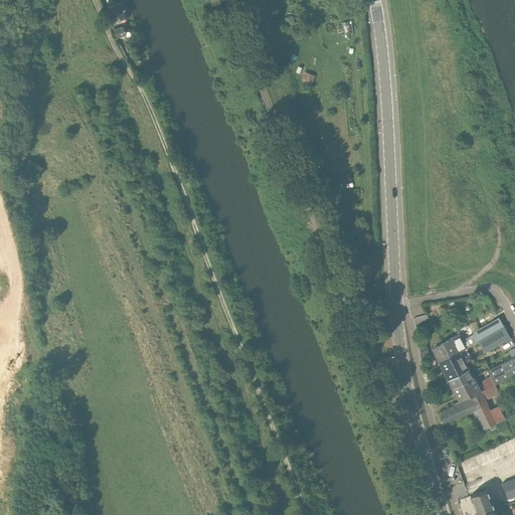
[(115,4),(108,7),(114,22),(128,17),(122,2),(117,4),(115,4)]
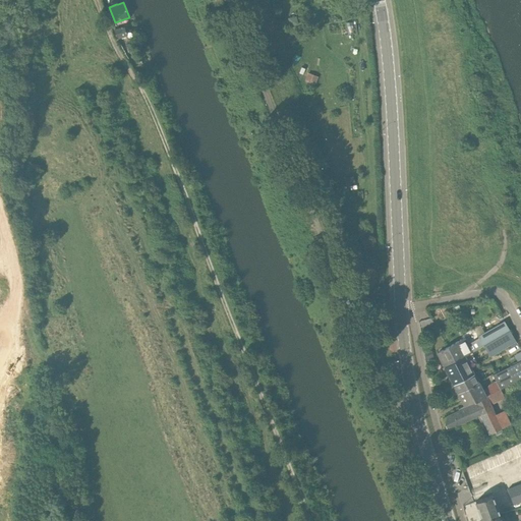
[(352,24),(346,26),(348,37),(354,35),(352,24)]
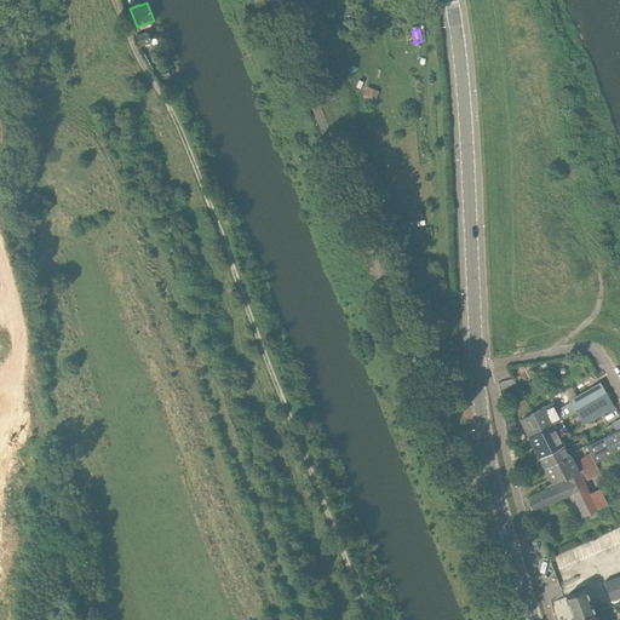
[(147,33),(136,36),(139,47),(150,44),(147,33)]
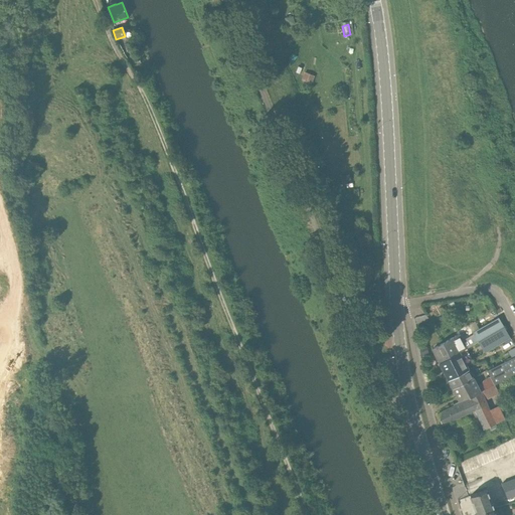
[(222,37),(227,34),(224,27),(219,30),(222,37)]
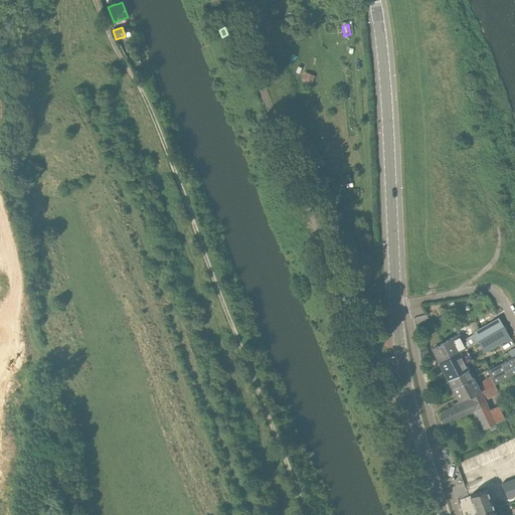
[(304,73),(301,81),(310,86),(314,76),(304,73)]
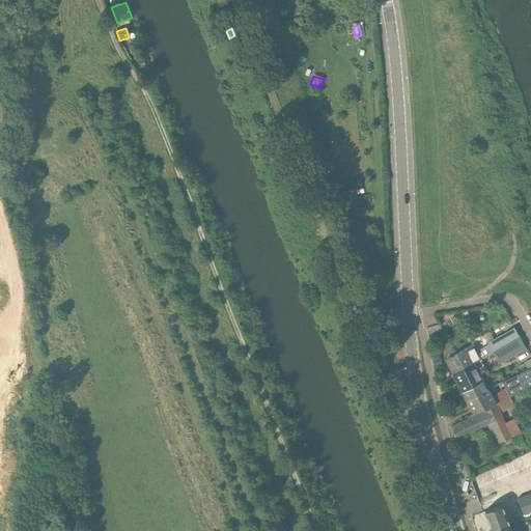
[(465,367),(474,363),(479,360),(497,350),(520,337),(514,328),(486,343),(490,346),(478,354),(474,344),(457,354),(465,367)]
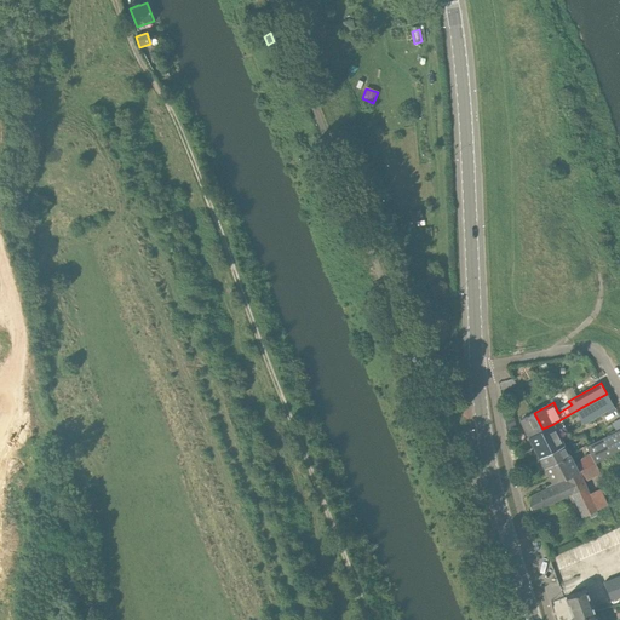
[(589,420),(614,406),(607,394),(580,408),(589,420)]
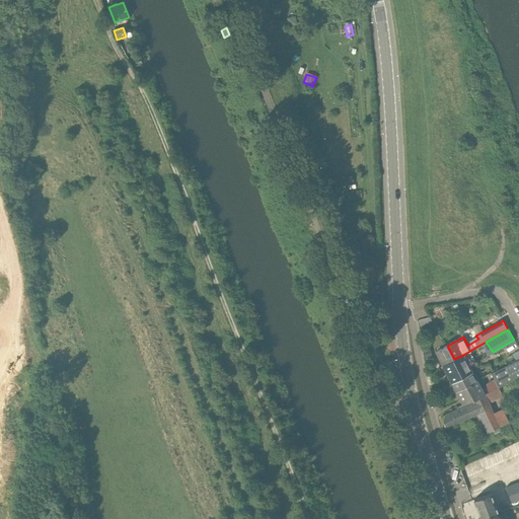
[(443,365),(454,359),(447,346),(436,352),(443,365)]
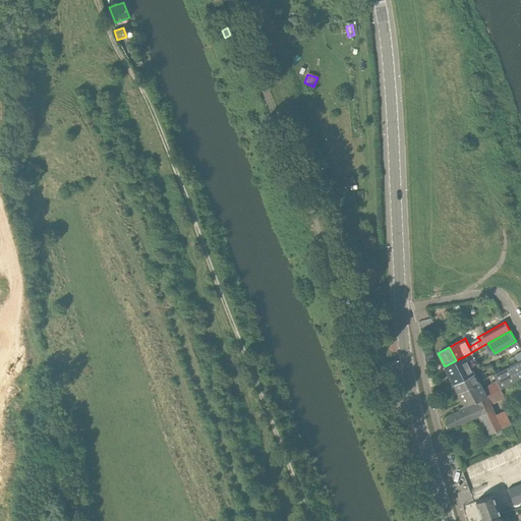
[(454,385),(475,373),(465,356),(456,360),(445,366),(454,385)]
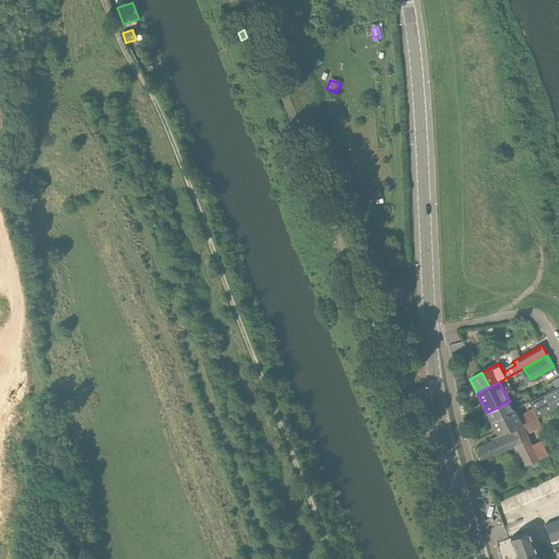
[(558,387),(528,403),(533,411),(536,417),(558,406),(558,387)]
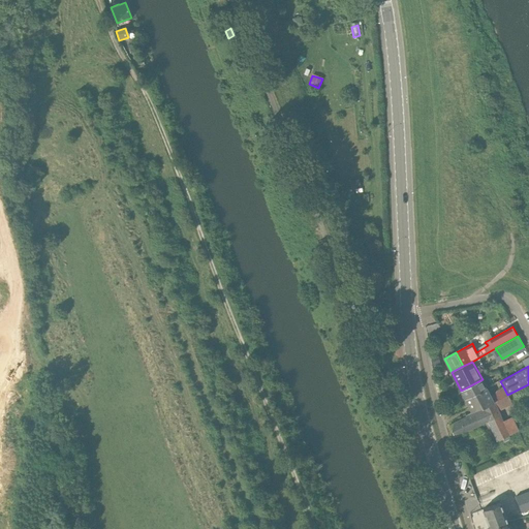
[(461,391),(465,399),(487,389),(483,379),(461,391)]
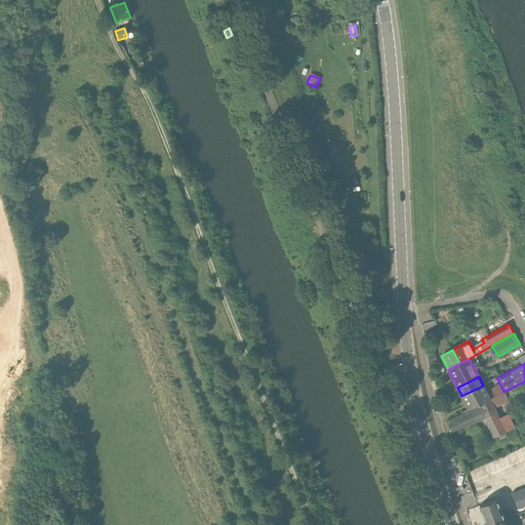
[(490,399),(503,392),(500,386),(487,392),(483,386),(461,396),(468,409),(490,399)]
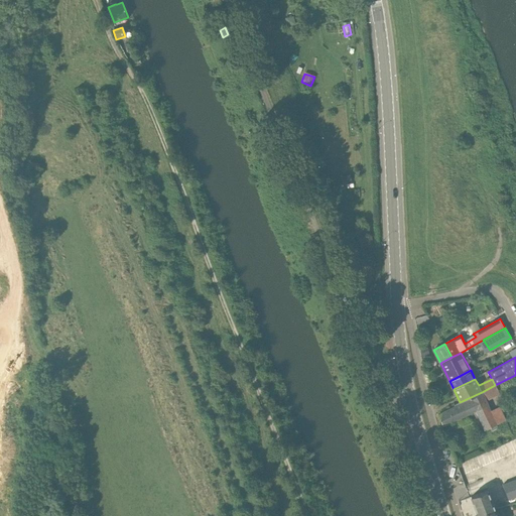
[(455,407),(438,415),(442,425),(476,410),(485,429),(507,418),(500,406),(491,411),(482,392),(460,402),(454,405),(455,407)]
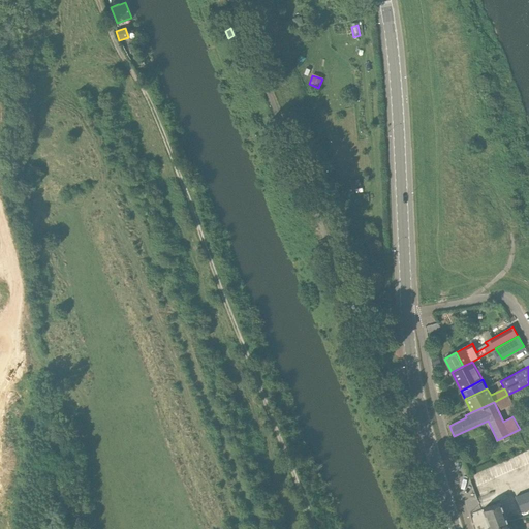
[(528,450),(502,458),(506,471),(528,465),(528,450)]
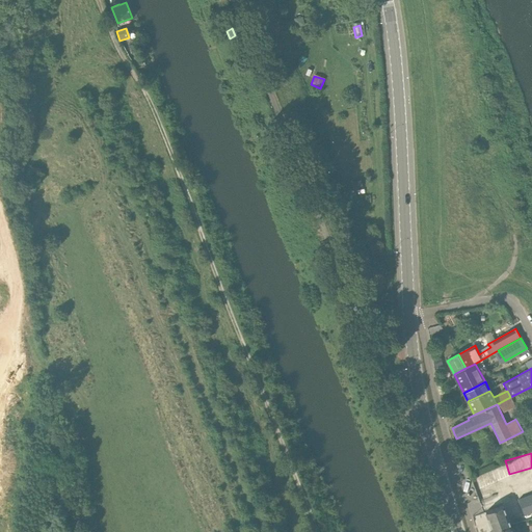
[(530,517),(531,516),(531,495),(523,498),(530,517)]
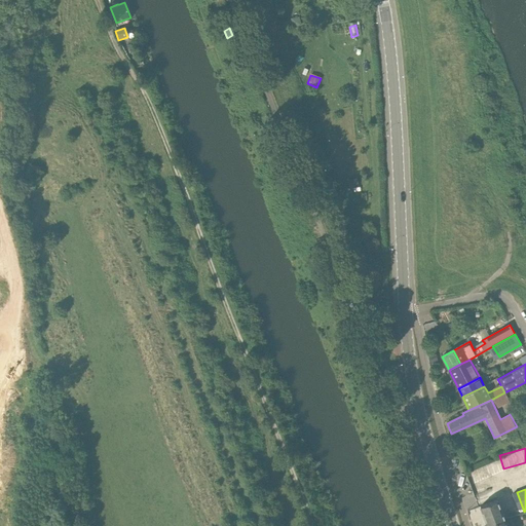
[(487,525),(504,519),(498,500),(480,506),(487,525)]
